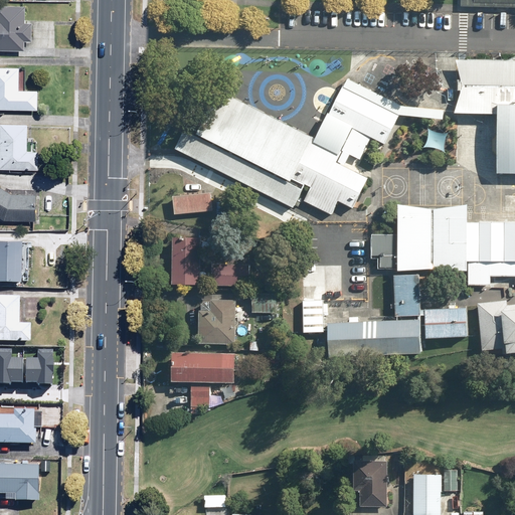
[(0,51),(23,52),(24,43),(31,43),(32,23),(24,23),(25,8),(0,7),(0,51)]
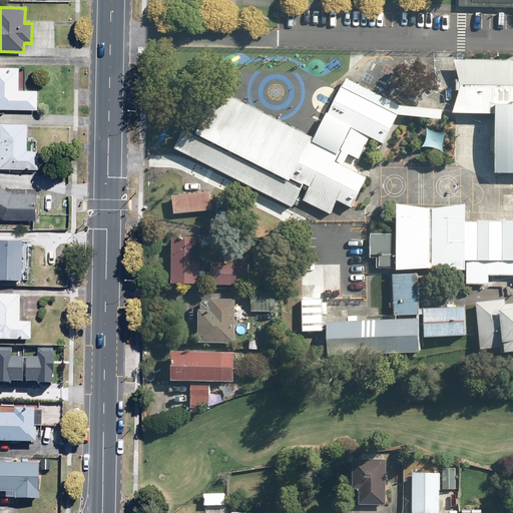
[(512,65),(458,64),(464,93),(456,121),(497,123),(499,181),(512,180),(512,65)]
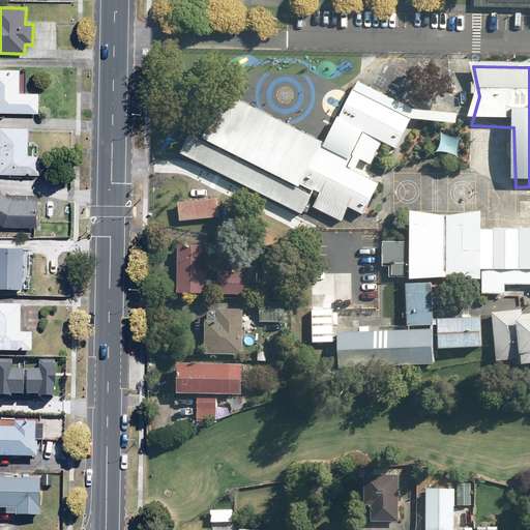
[(20,69),(0,68),(0,112),(37,113),(38,93),(19,93),(20,69)]
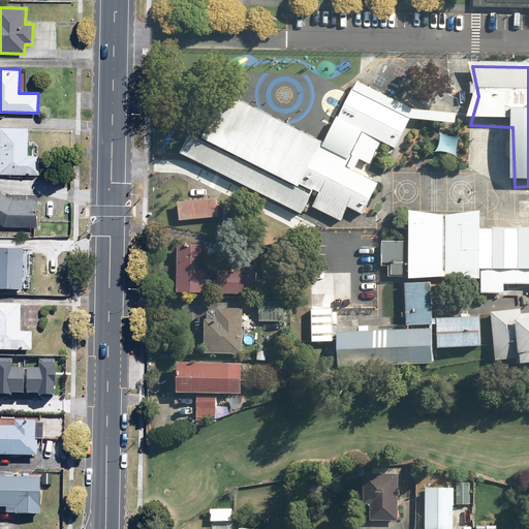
[(322,155),(225,103),(205,141),(364,225),(384,187),(369,179),(382,154),(395,160),(414,124),(356,92),(322,155)]
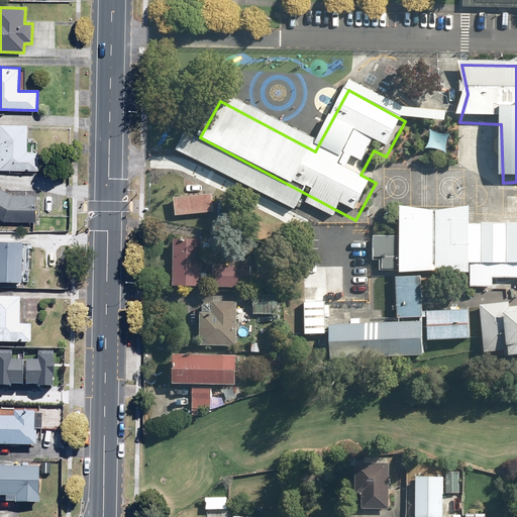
[(26,126),(0,125),(0,126),(0,171),(36,173),(37,152),(25,152),(26,126)]
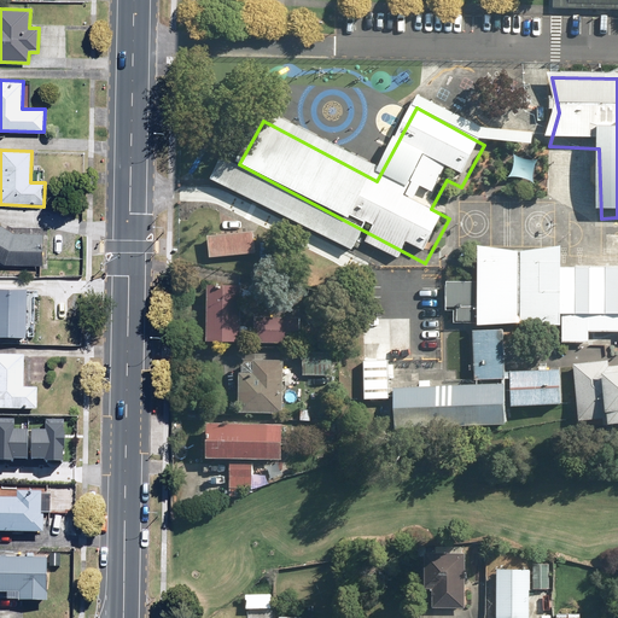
[(0,225),(0,261),(5,264),(42,266),(44,231),(6,228),(0,225)]
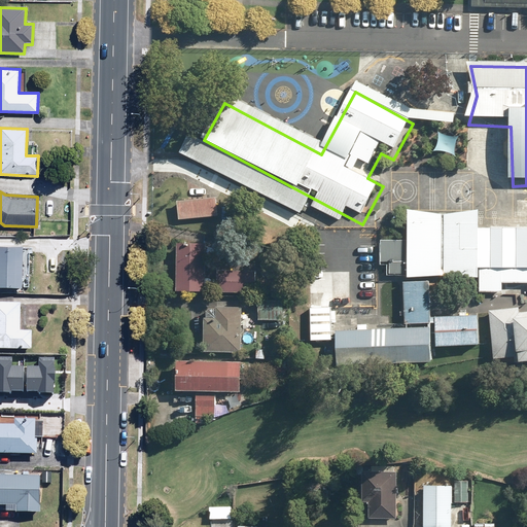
[(216,198),(177,201),(179,219),(218,216),(216,198)]
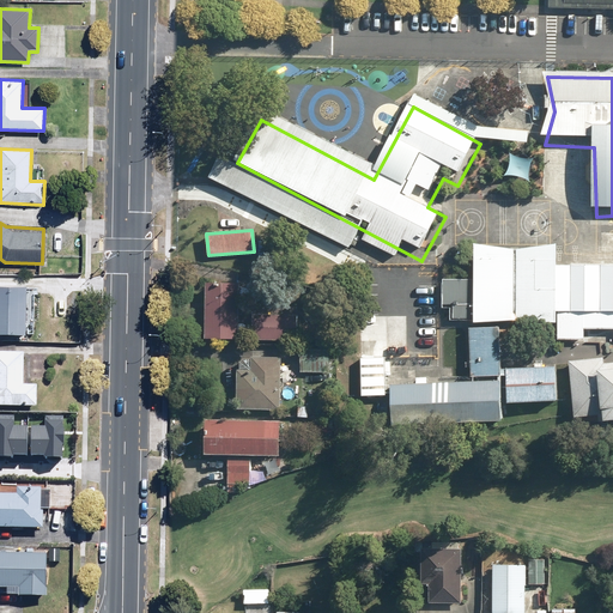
[(398,381),(398,425),(511,426),(511,410),(563,410),(563,368),(504,368),(505,323),(612,323),(612,268),(546,269),(546,255),(483,255),(483,286),(453,286),(453,327),(477,327),(475,382),(398,381)]
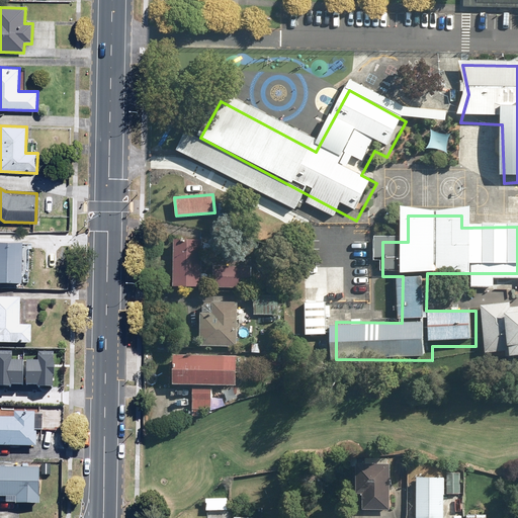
[(201,287),(202,240),(174,239),(174,287),(201,287)]
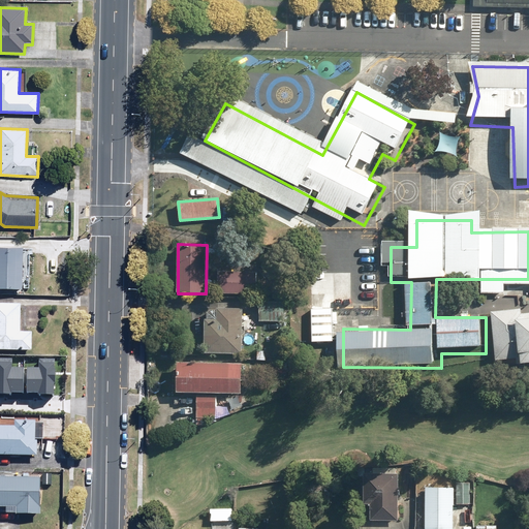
[(0,245),(0,292),(21,292),(22,246),(0,245)]
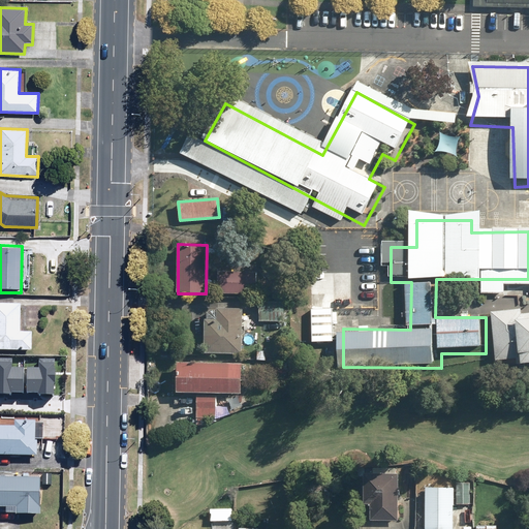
[(257,294),(257,272),(218,271),(218,293),(257,294)]
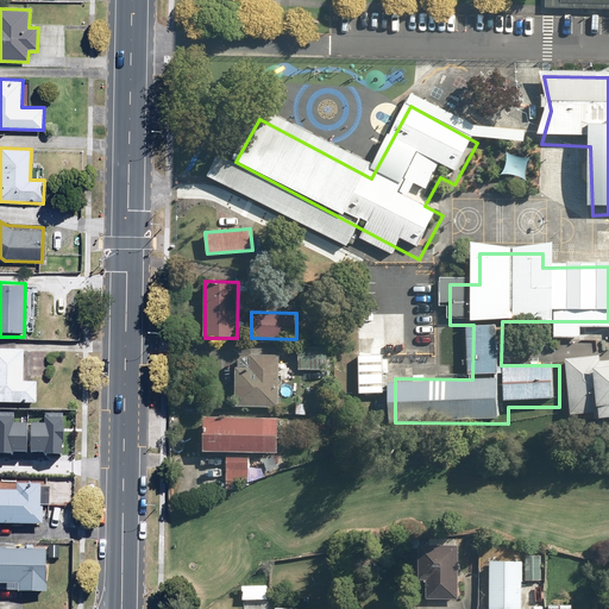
[(405,315),(385,314),(383,352),(402,353),(405,315)]
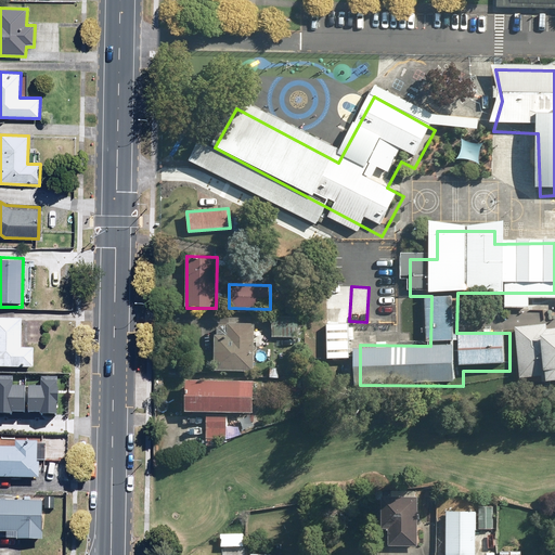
[(298,337),(298,317),(273,317),(273,337),(298,337)]
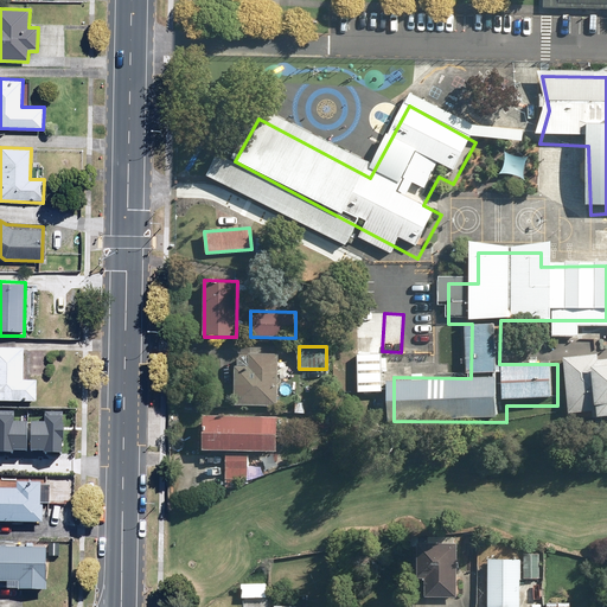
[(0,403),(36,404),(37,383),(23,382),(24,351),(0,350),(0,403)]
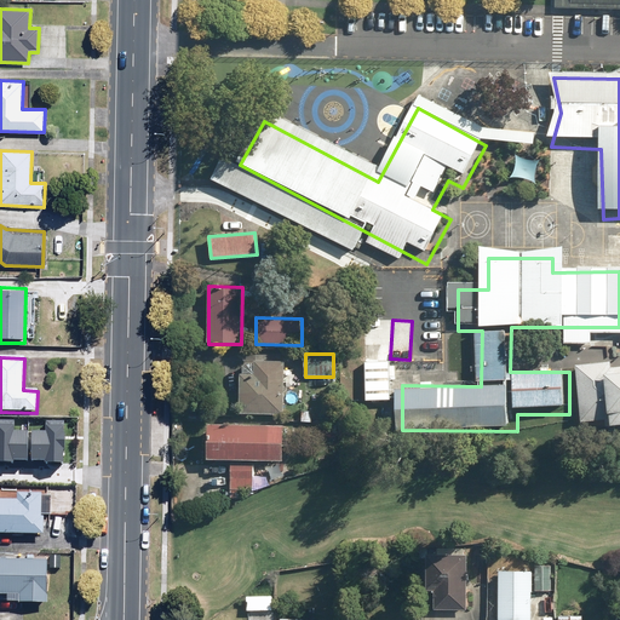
[(240,414),(283,415),(286,362),(254,361),(254,375),(241,374),(240,414)]
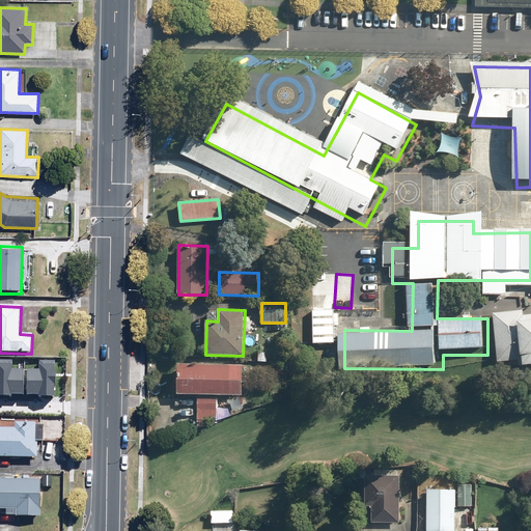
[(335,309),(311,310),(312,342),(336,341),(335,309)]
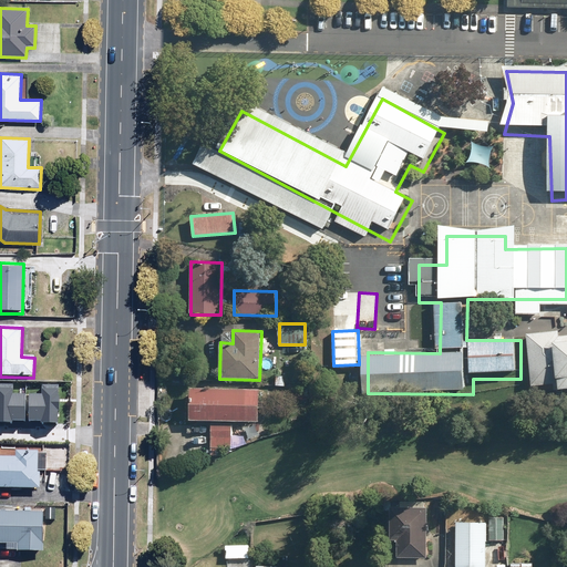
[(566,333),(526,338),(532,395),(566,391),(566,333)]
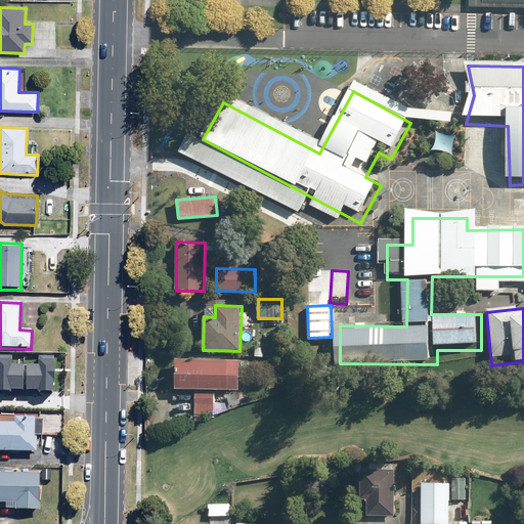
[(0,354),(0,389),(11,390),(11,389),(24,389),(24,363),(12,363),(12,354),(0,354)]
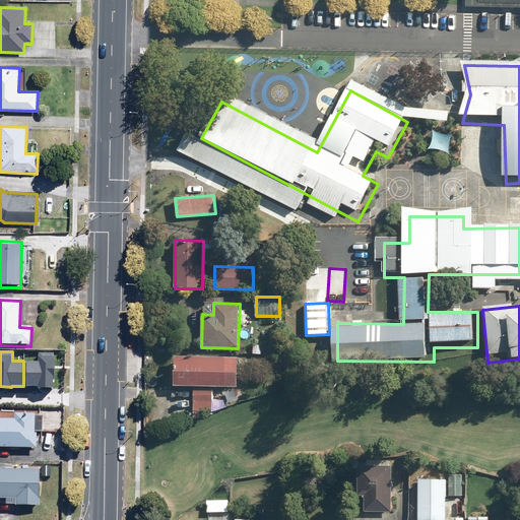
[(38,387),(53,388),(53,376),(54,376),(55,363),(54,363),(54,352),(39,352),(39,362),(26,361),(26,386),(38,386),(38,387)]
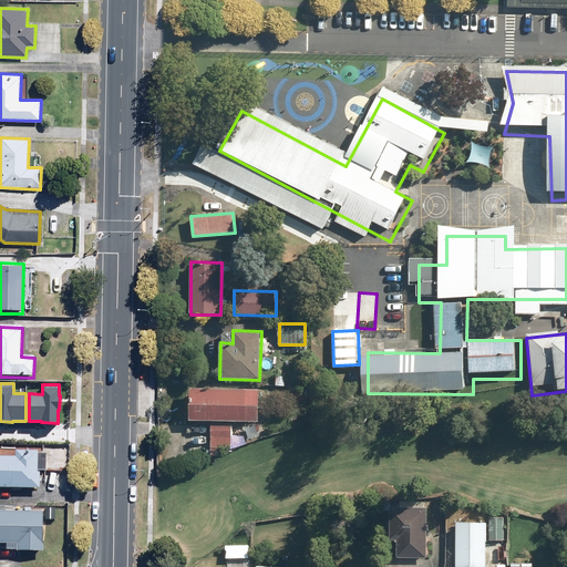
[(259,422),(259,389),(191,389),(191,421),(259,422)]
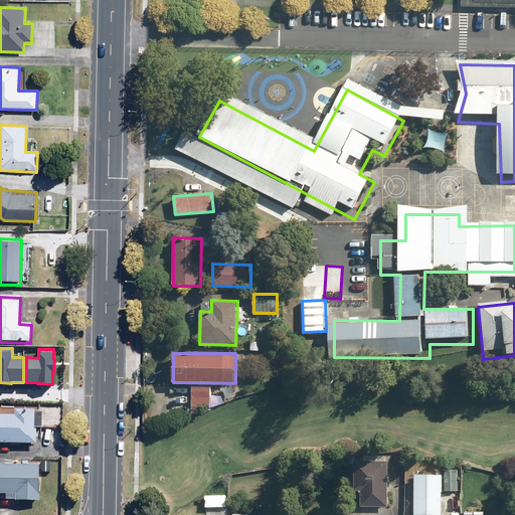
[(209,407),(210,387),(192,386),(192,406),(209,407)]
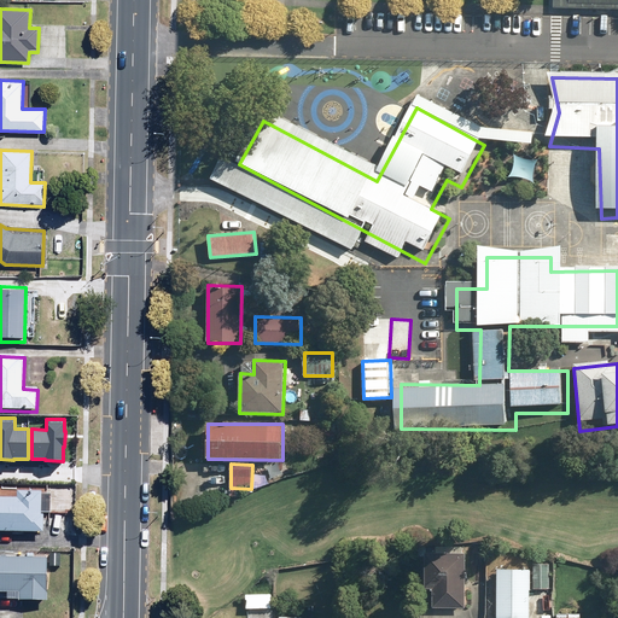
[(0,532),(42,535),(44,514),(52,516),(65,516),(65,501),(52,500),(53,493),(16,490),(16,499),(0,497),(0,532)]
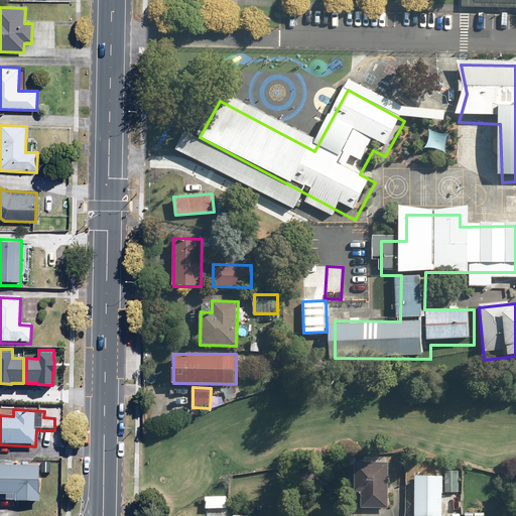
[(389,508),(389,462),(355,463),(355,490),(359,490),(359,508),(389,508)]
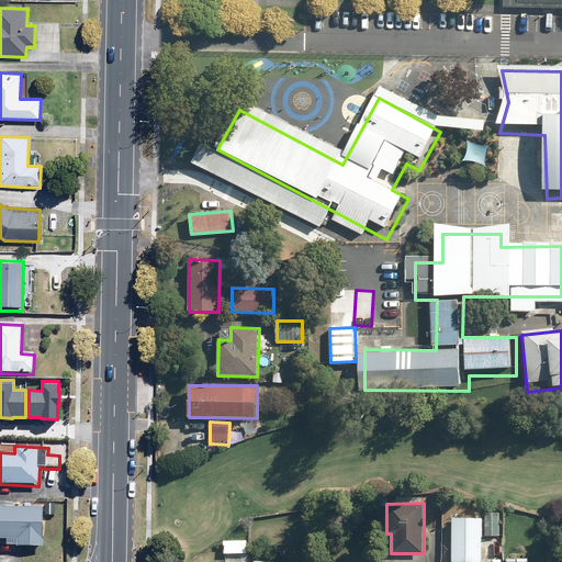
[(43,509),(0,507),(0,538),(18,539),(18,547),(42,547),(43,509)]
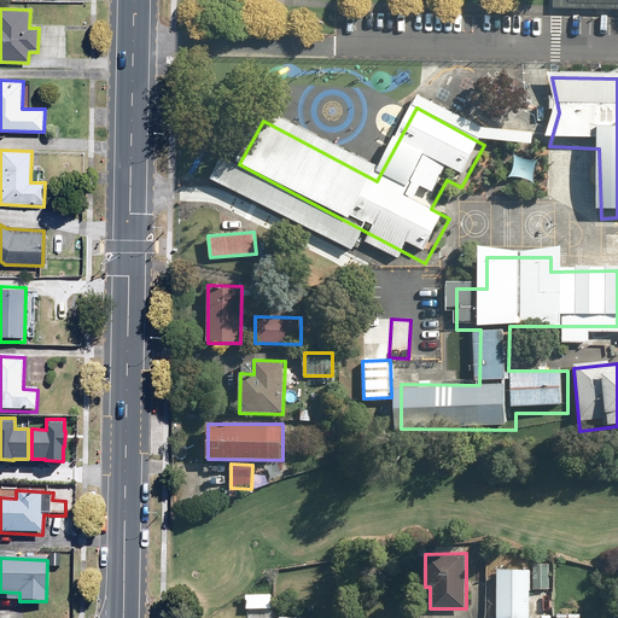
[(536,589),(551,590),(551,563),(537,563),(536,589)]
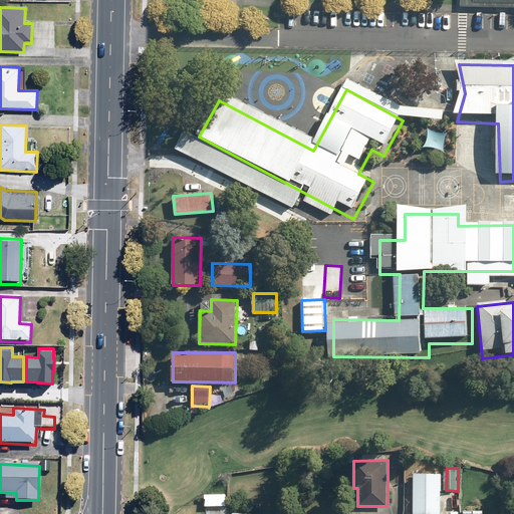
[(440,513),(442,474),(415,473),(413,513),(440,513)]
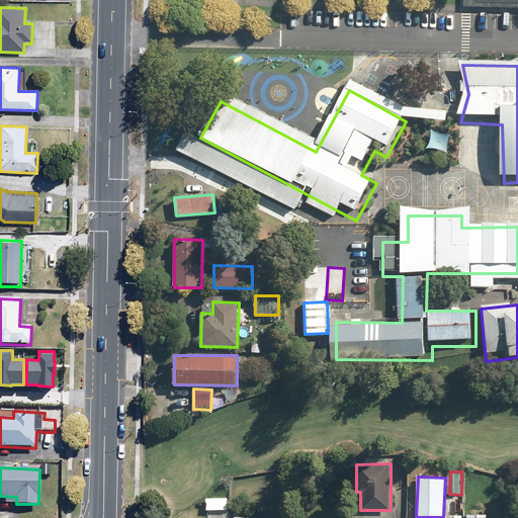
[(228,510),(227,498),(205,499),(206,511),(228,510)]
